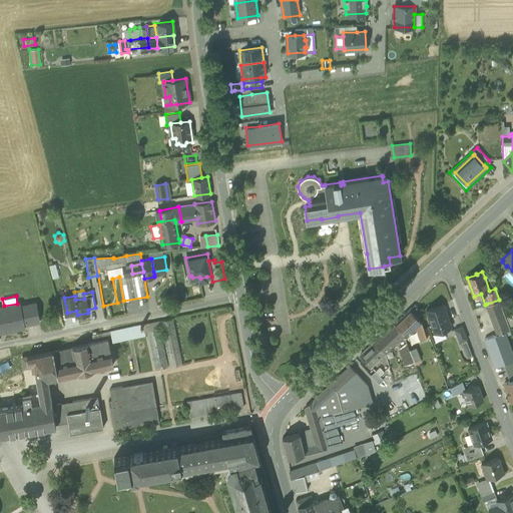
[(485,339),(495,367),(504,364),(512,360),(512,355),(504,332),(510,330),(509,328),(507,321),(505,315),(499,300),(487,304),(498,334),(485,339)]
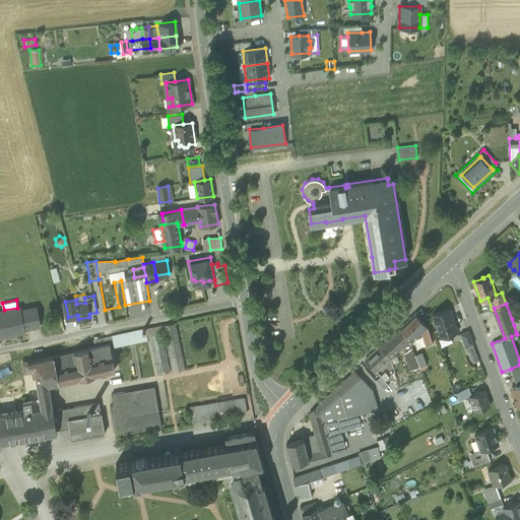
[(20,310),(24,328),(40,325),(37,307),(20,310)]
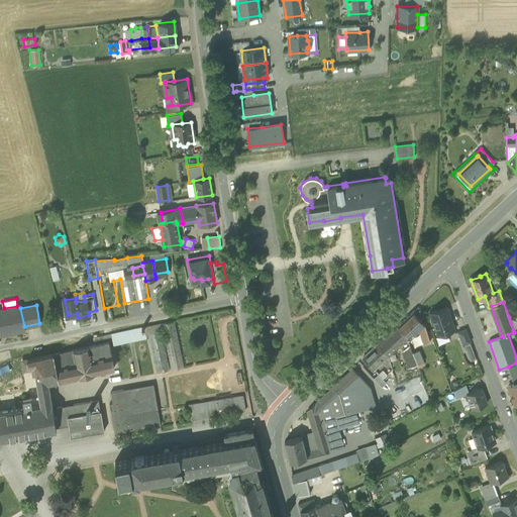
[(413,312),(421,320),(424,316),(423,312),(418,307),(413,312)]
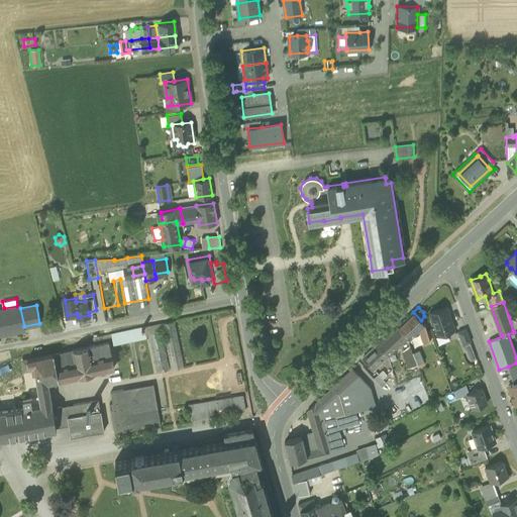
[(429,312),(437,336),(454,330),(446,307),(429,312)]
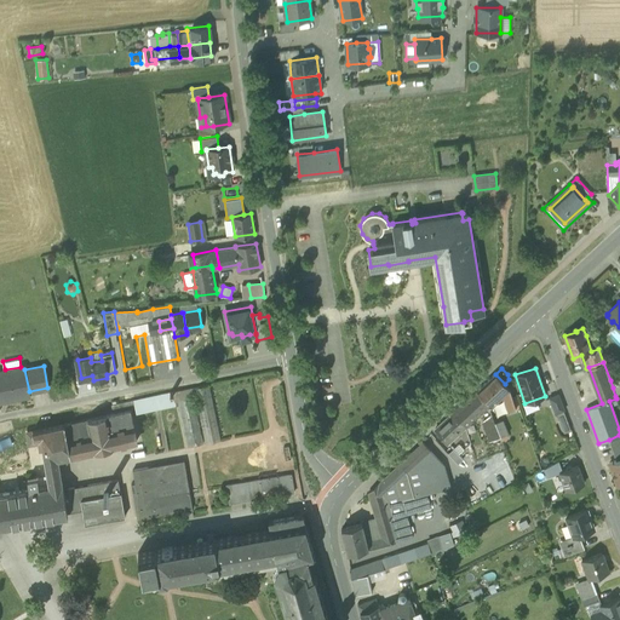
[(0,369),(0,401),(30,395),(29,391),(24,369),(5,373),(5,369),(0,369)]
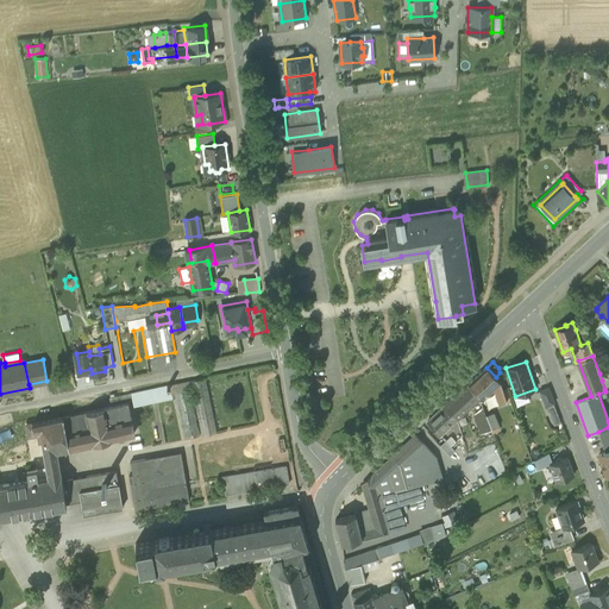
[(470,383),(483,397),(495,388),(501,382),(496,377),(487,368),(470,383)]
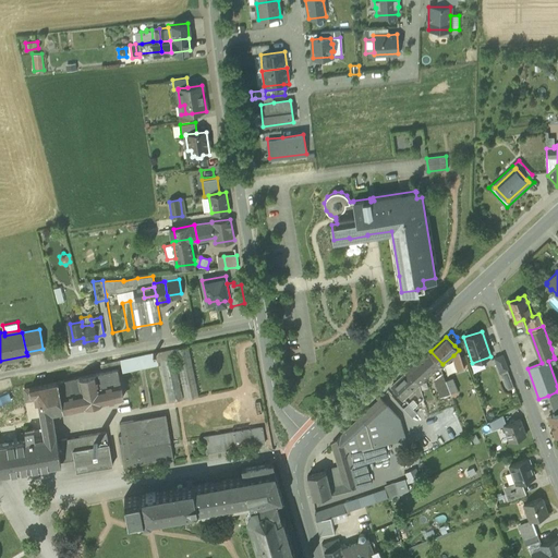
[(160,361),(169,402),(183,400),(174,358),(177,358),(185,399),(199,397),(189,346),(156,353),(158,361),(160,361)]
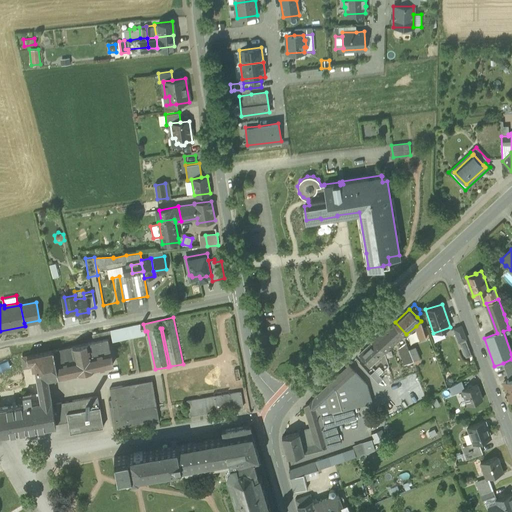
[(416,329),(419,340),(426,337),(421,321),(416,326),(416,329)]
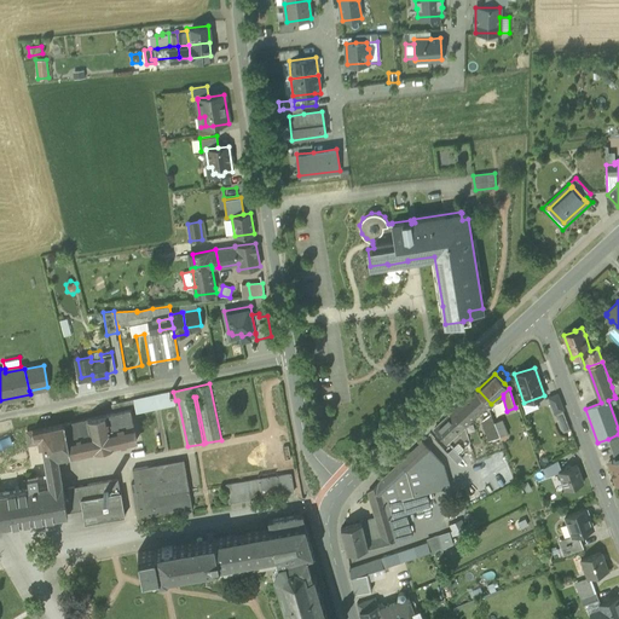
[(173,392),(133,399),(136,409),(136,411),(175,404),(175,400),(173,392)]
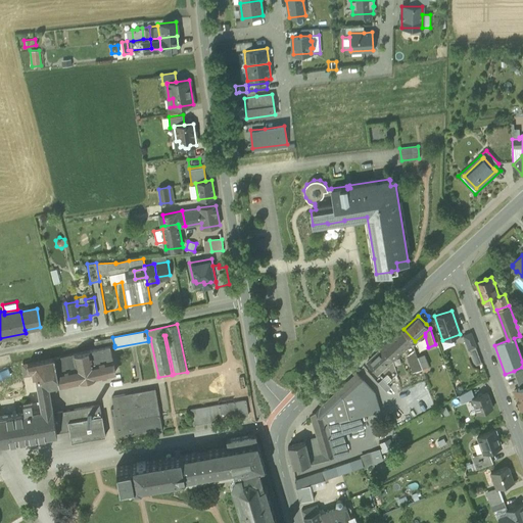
[(368,362),(378,374),(392,360),(412,342),(401,331),(382,348),(368,362)]
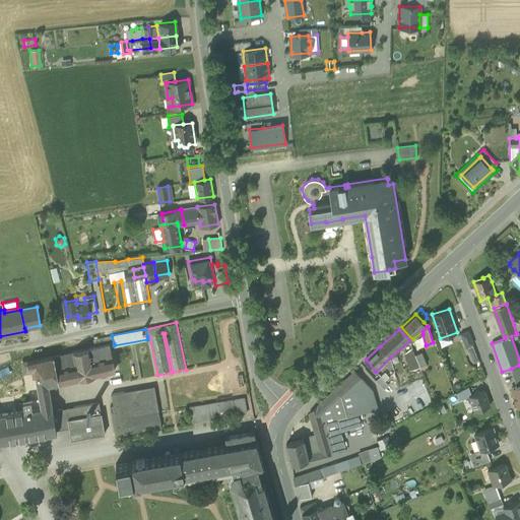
[(466,346),(472,344),(472,343),(468,331),(461,334),(466,346)]
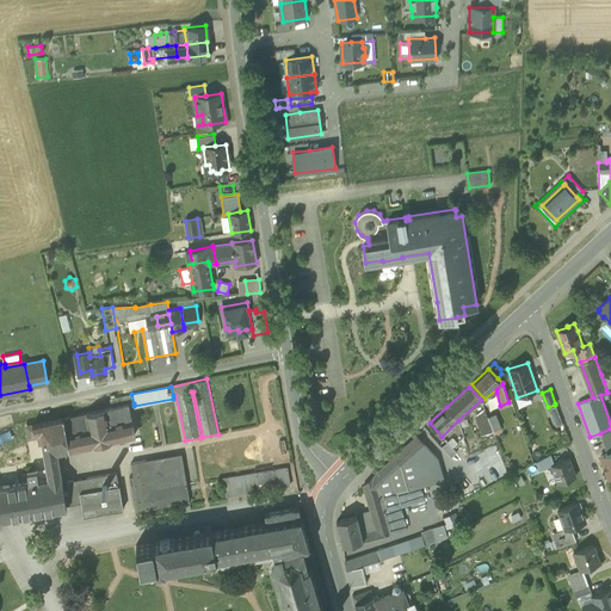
[(129,405),(134,403),(131,394),(105,400),(106,408),(129,405)]
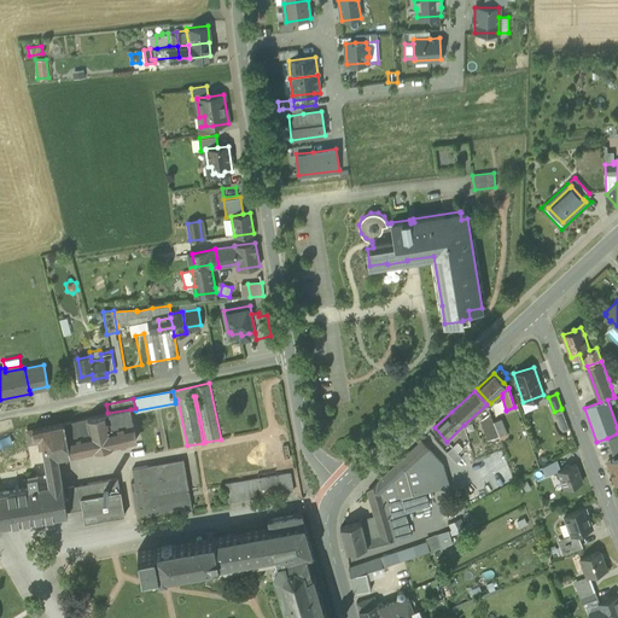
[(136,439),(130,409),(108,413),(64,423),(70,454),(136,439)]
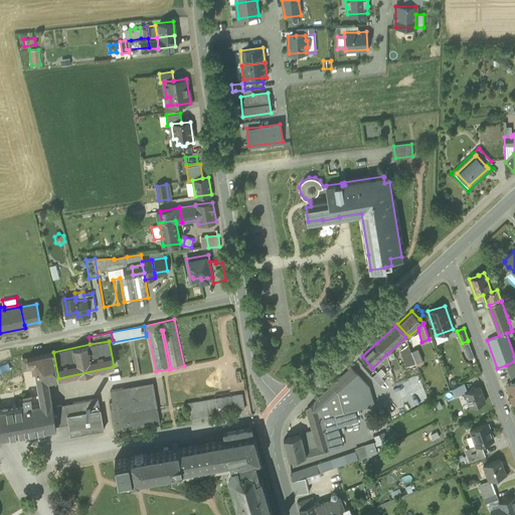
[(472,351),(468,341),(462,343),(466,353),(472,351)]
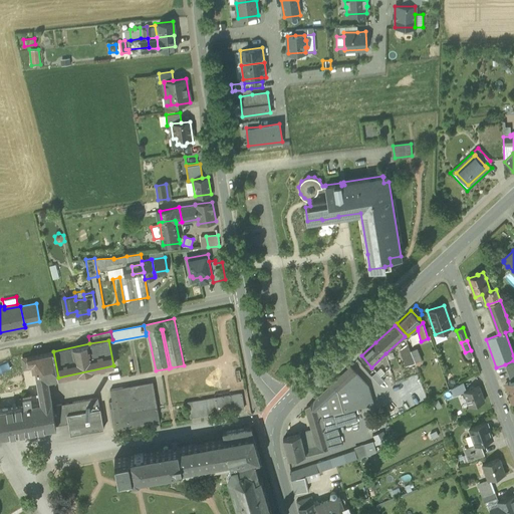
[(406,366),(416,362),(411,350),(408,344),(400,350),(406,366)]
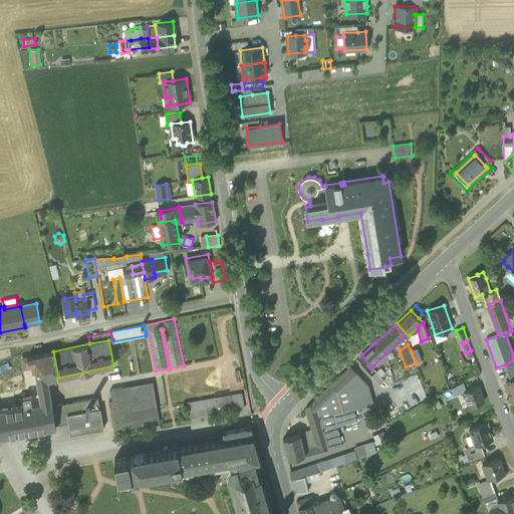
[(418,347),(411,350),(416,362),(422,359),(418,347)]
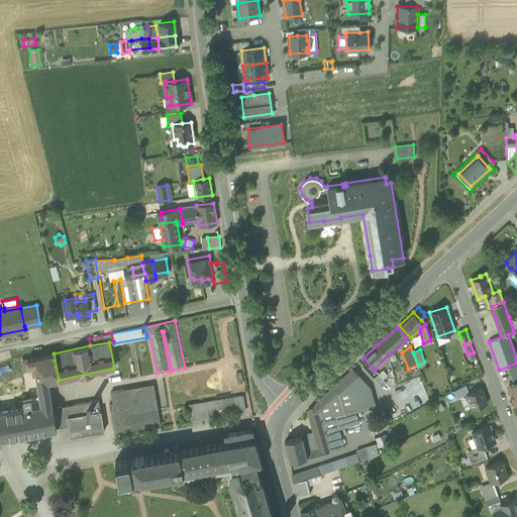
[(48,382),(59,380),(54,353),(23,359),(24,368),(35,366),(39,393),(50,392),(48,382)]
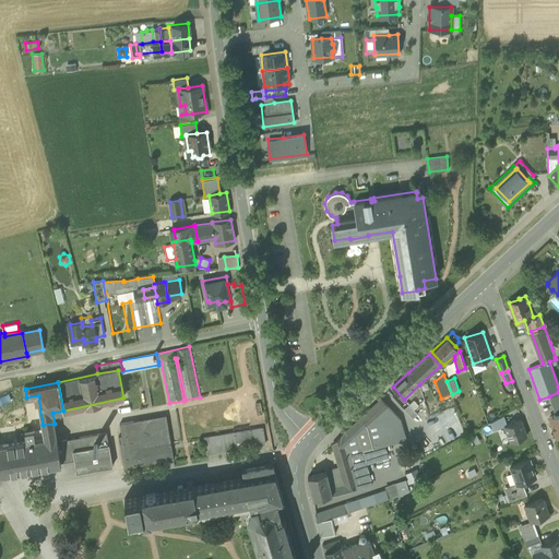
[(0,403),(12,399),(10,392),(0,395),(0,403)]
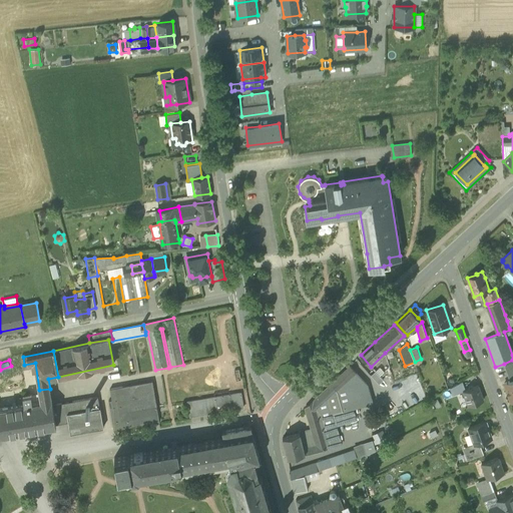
[(512,360),(504,364),(506,371),(512,368),(512,360)]
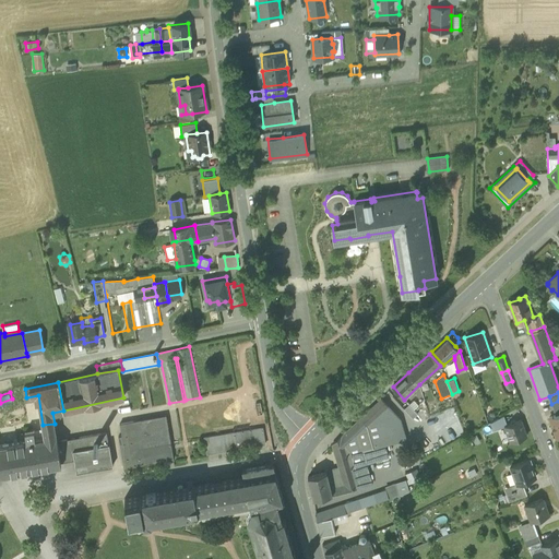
[(380,399),(360,418),(367,426),(373,448),(378,447),(384,444),(405,438),(400,419),(380,399)]
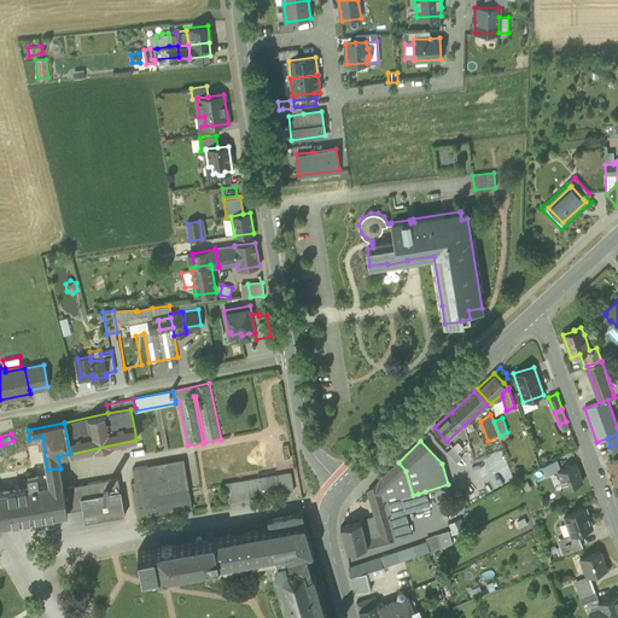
[(458,453),(464,447),(461,444),(459,441),(452,448),(458,453)]
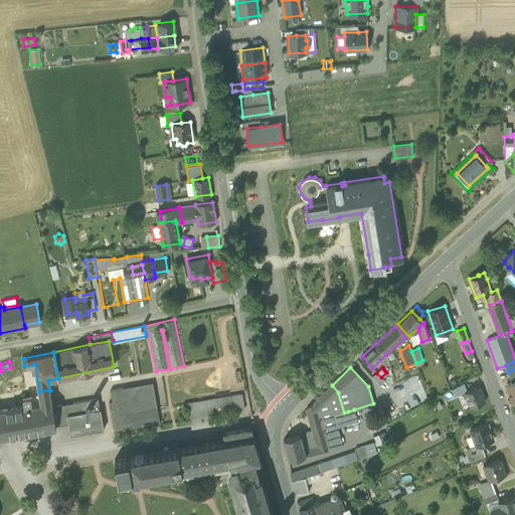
[(372,377),(380,386),(385,382),(381,377),(376,373),(372,377)]
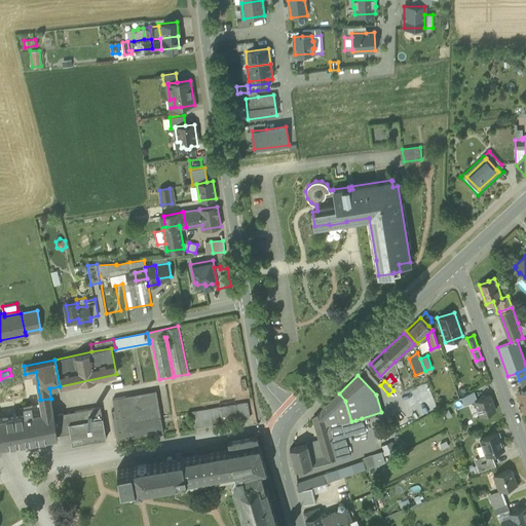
[(517,392),(524,412),(525,411),(525,389),(523,390),(517,392)]
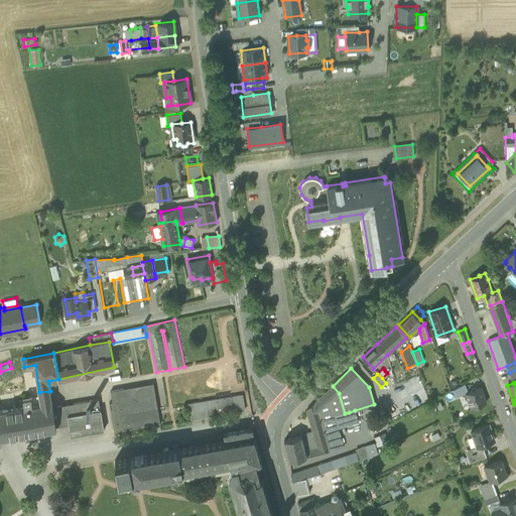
[(110,402),(112,416),(157,408),(153,383),(111,391),(113,402),(110,402)]
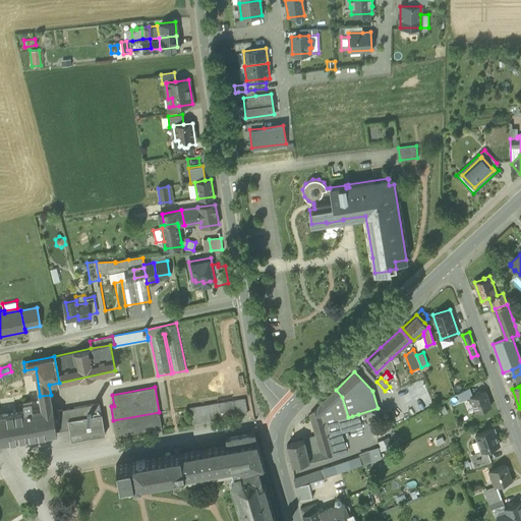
[(459,394),(461,401),(470,398),(470,397),(472,396),(469,388),(459,394)]
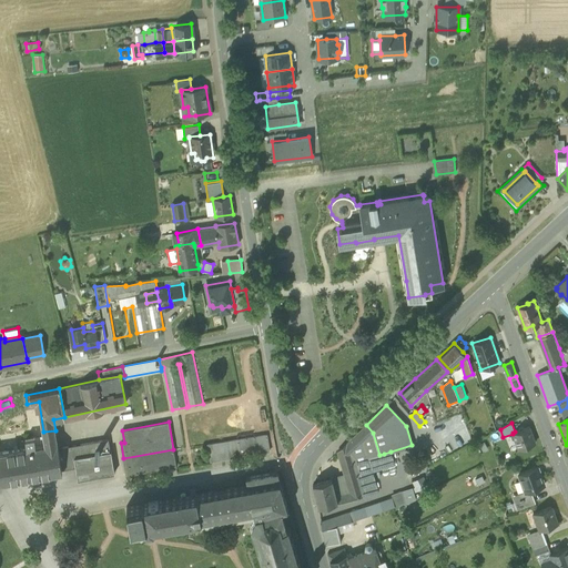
[(372,469),(373,469),(369,457),(379,455),(373,433),(366,425),(354,436),(361,444),(369,470),(372,469)]
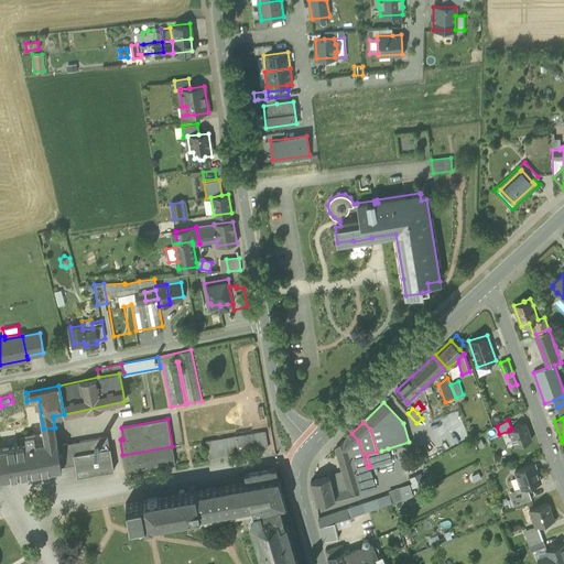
[(509,431),(516,446),(531,441),(525,424),(511,429),(509,430),(509,431)]
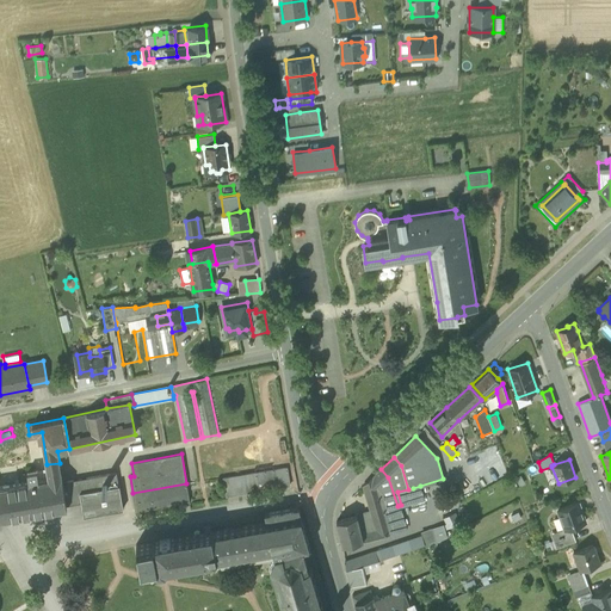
[(62,481),(60,463),(47,464),(48,469),(49,479),(39,480),(37,470),(28,471),(29,481),(0,486),(0,518),(67,507),(66,505),(62,481)]
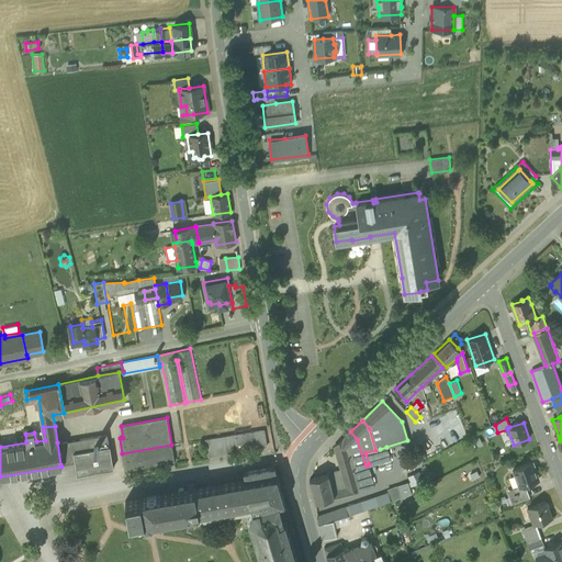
[(265,430),(249,433),(253,449),(267,447),(265,430)]
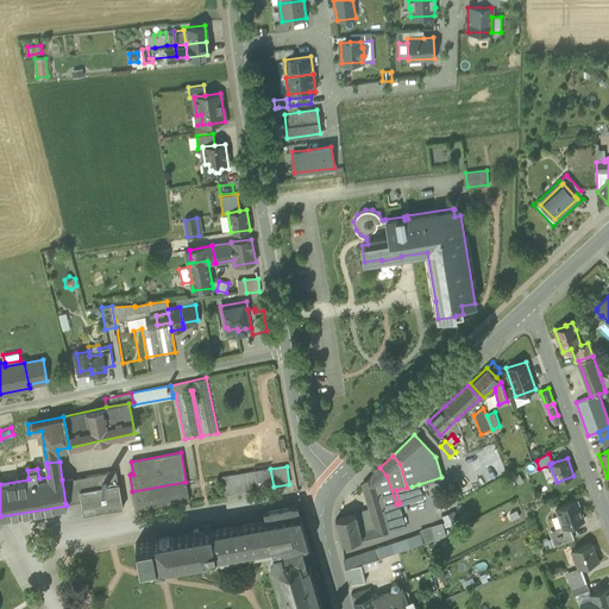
[(48,468),(37,469),(39,478),(49,477),(48,468)]
